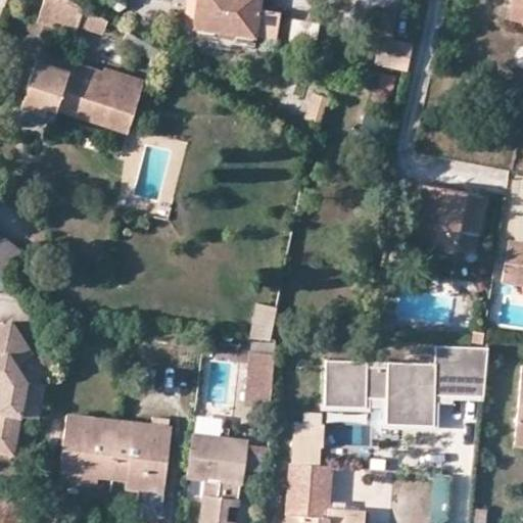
[(70,0),(42,0),(35,22),(73,34),(76,27),(83,7),(70,0)]
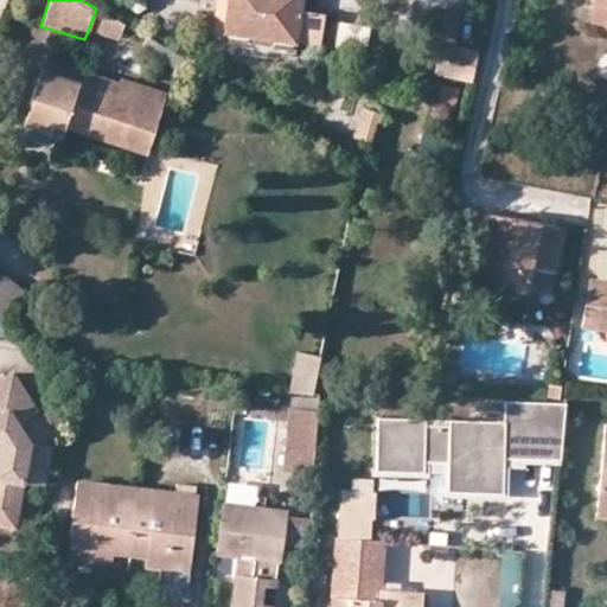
[(269,48),(270,40),(319,48),(323,16),(302,12),(302,0),(227,0),(222,34),(249,38),(249,45),(269,48)]
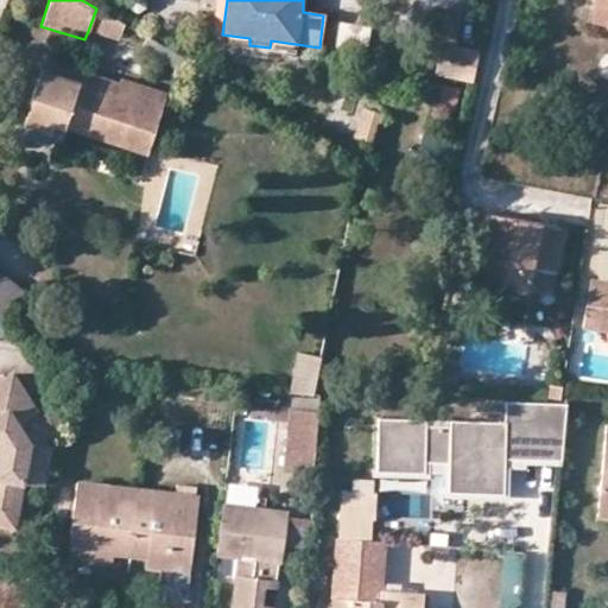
[(607,0),(593,0),(588,21),(607,26),(607,0)]
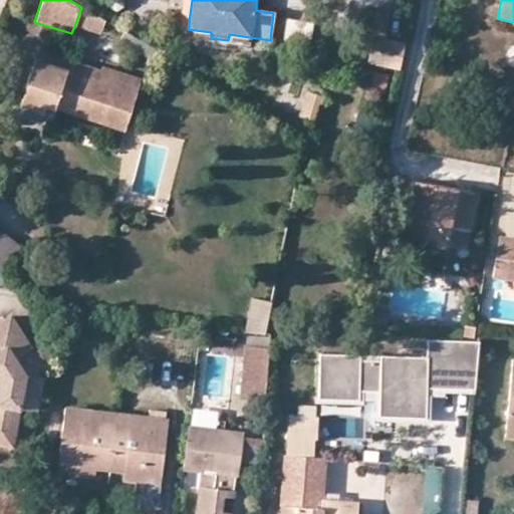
[(369,24),(383,29),(391,9),(376,4),(369,24)]
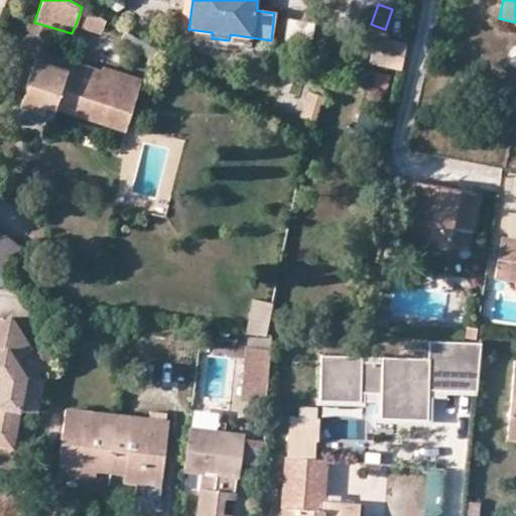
[(82,7),(75,26),(100,34),(106,21),(82,7)]
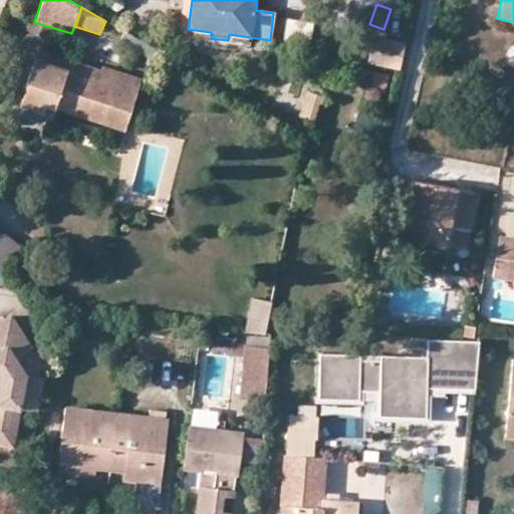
[(313,23),(288,20),(286,40),(311,43),(313,23)]
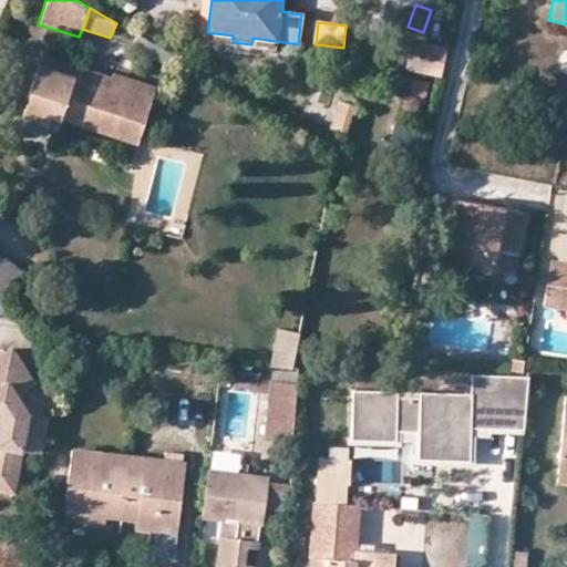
[(167,66),(173,57),(136,34),(130,47),(167,66)]
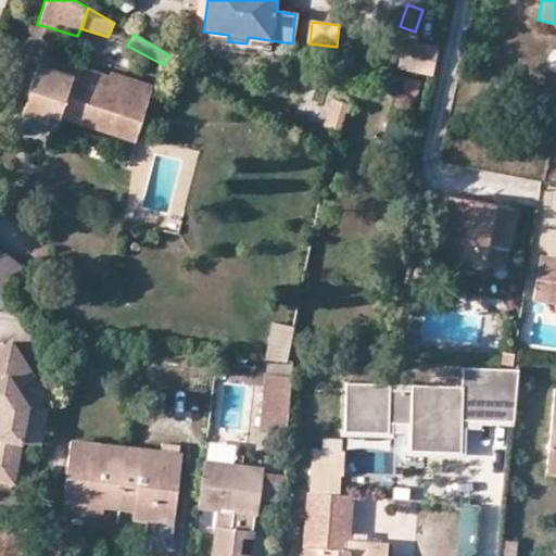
[(432,77),(439,48),(404,40),(396,68),(432,77)]
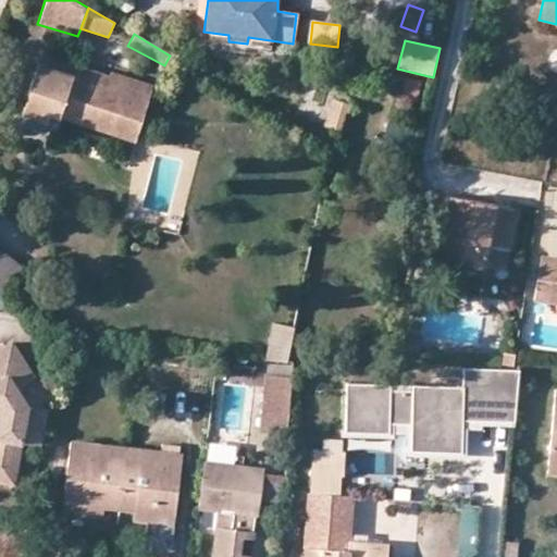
[(126,89),(130,76),(110,71),(109,75),(42,54),(40,62),(126,89)]
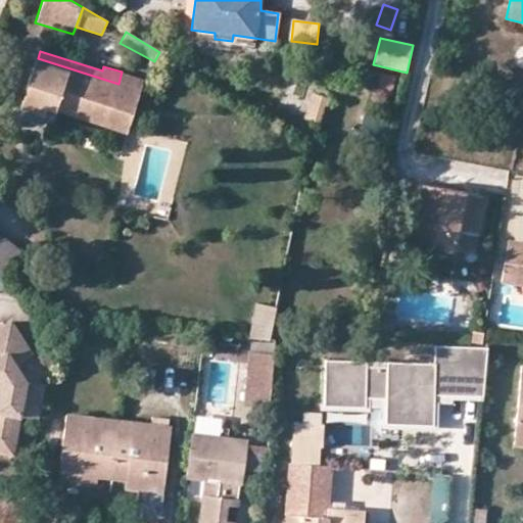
[(59,110),(128,131),(146,79),(122,72),(119,84),(38,58),(20,107),(43,114),(48,107),(59,110)]
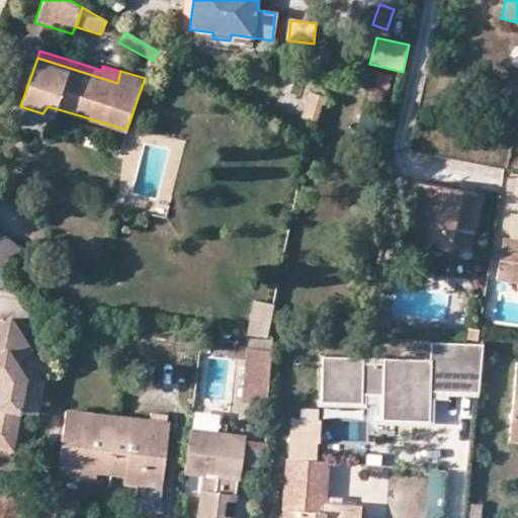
[(389,93),(394,73),(376,69),(372,89),(389,93)]
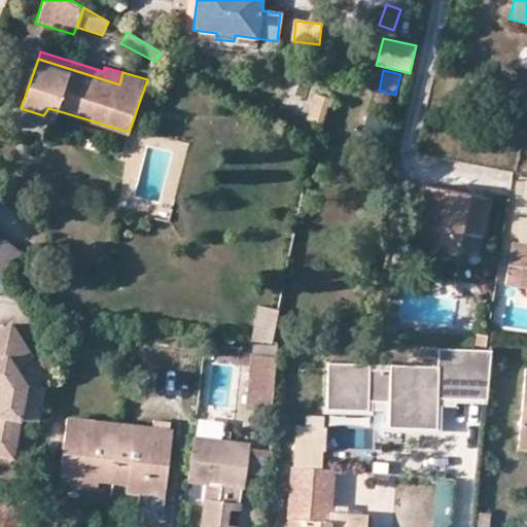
[(329,98),(315,95),(309,118),(323,123),(329,98)]
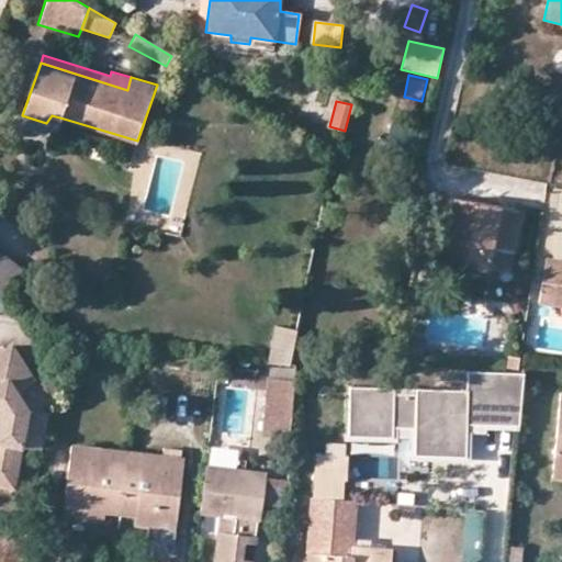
[(22,115),(20,123),(43,132),(46,123),(22,115)]
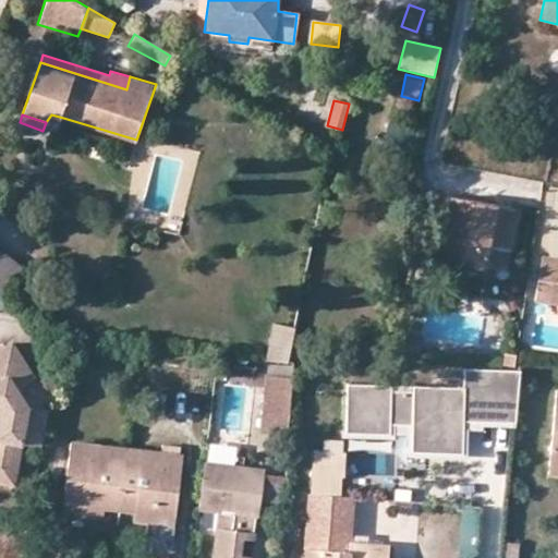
[(51,114),(46,122),(60,126),(63,118),(51,114)]
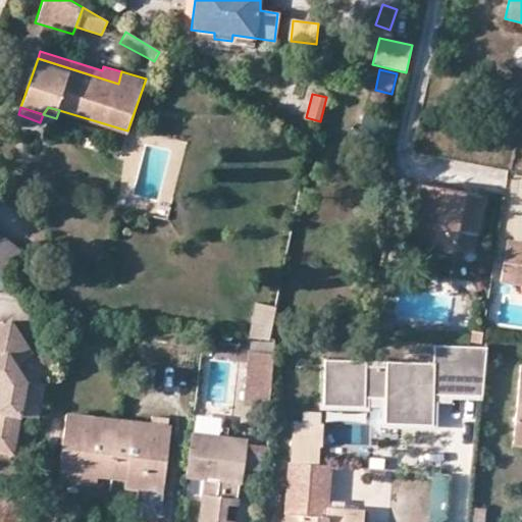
[(360,132),(383,137),(387,114),(364,110),(360,132)]
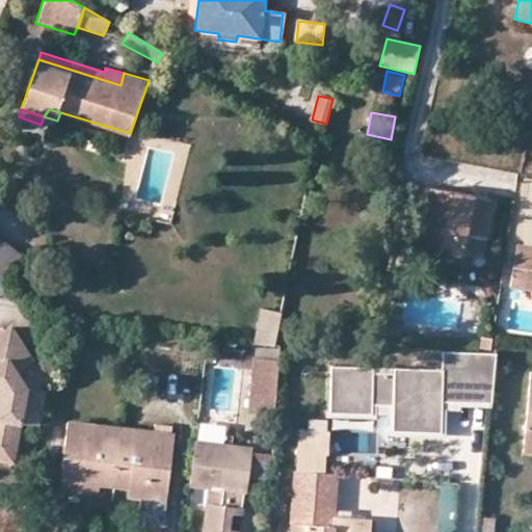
[(489,238),(498,198),(427,186),(424,209),(419,240),(435,242),(434,249),(463,254),(468,235),(489,238)]
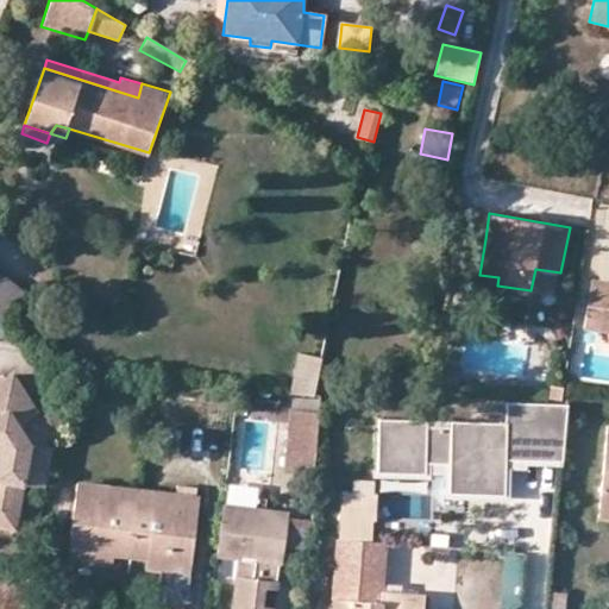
[(0,320),(1,321),(2,322),(25,288),(0,268),(0,320)]
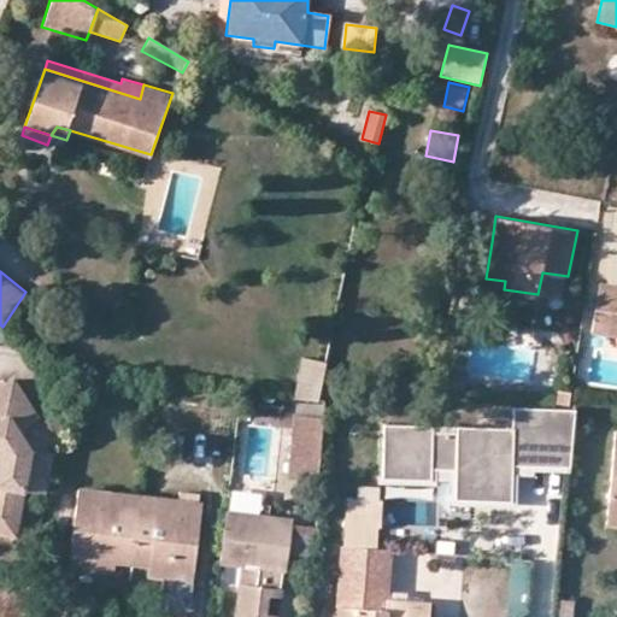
[(616,287),(600,285),(597,310),(616,312),(616,287)]
